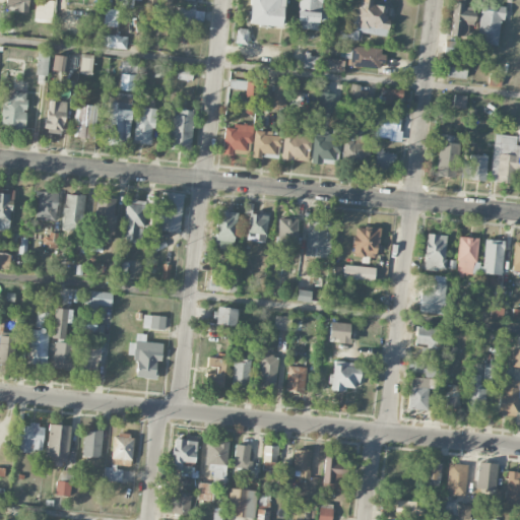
[(29,10),(29,0),(6,0),(6,10),(29,10)]
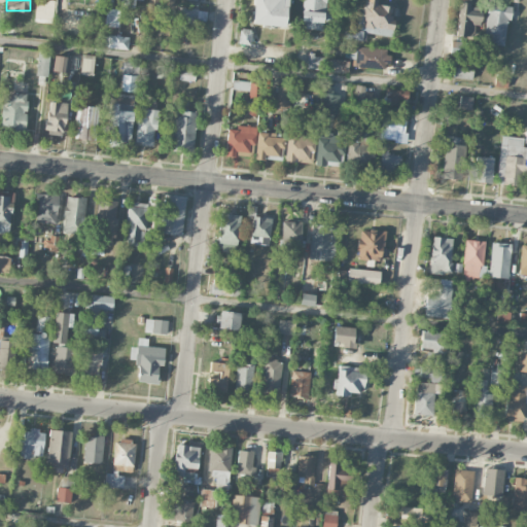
[(252,0),(251,25),(285,28),(287,0),(252,0)]
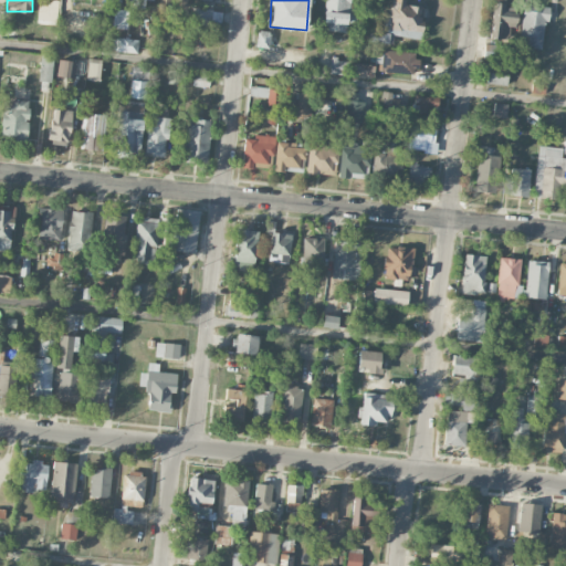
[(353,32),(354,0),(323,0),(322,31),(353,32)]
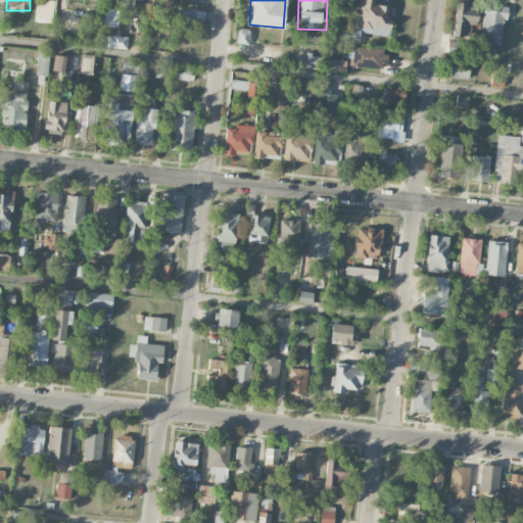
[(388,35),(390,4),(376,2),(375,0),(362,0),(361,13),(353,12),(352,31),(342,30),(342,38),(359,39),(359,33),(388,35)]
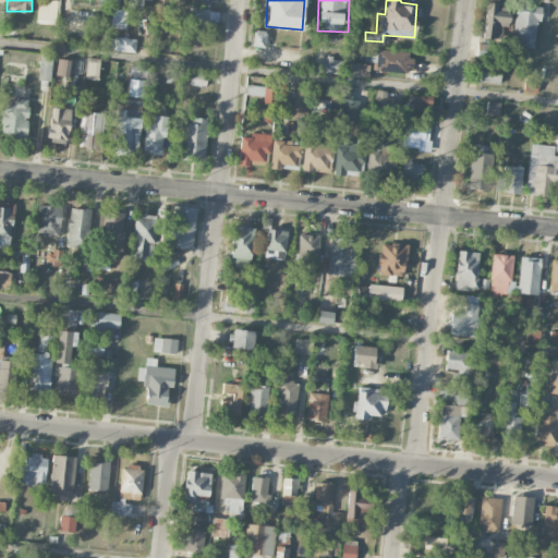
[(56,2),(36,2),(36,23),(56,23),(56,2)]
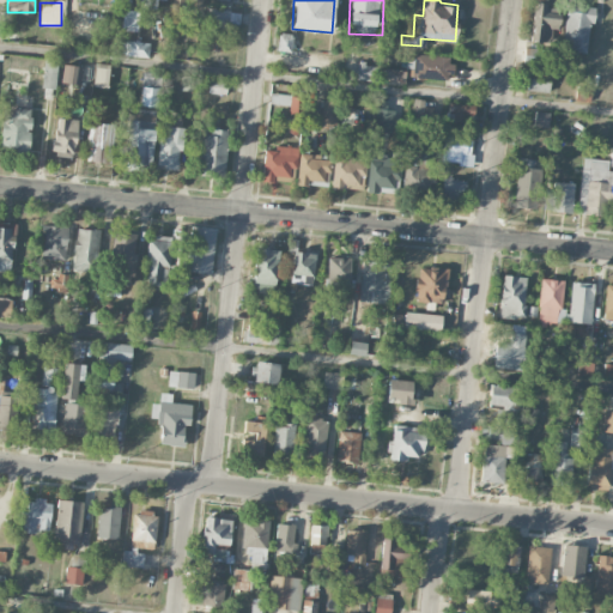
[(532,42),(550,43),(550,29),(559,29),(560,8),(545,7),(546,2),(533,2),(532,42)]
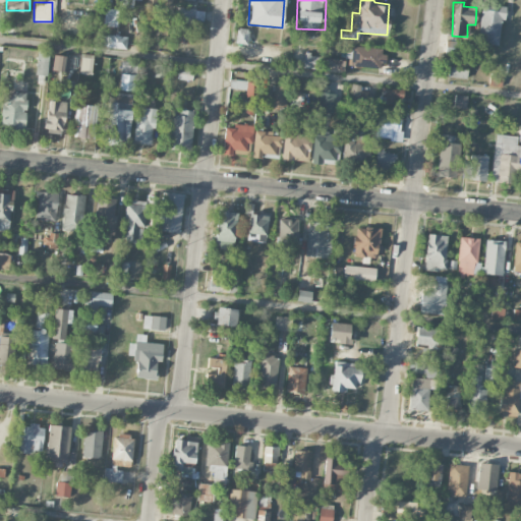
[(499,45),(500,18),(505,18),(505,5),(479,4),(478,56),(490,56),(490,45),(499,45)]
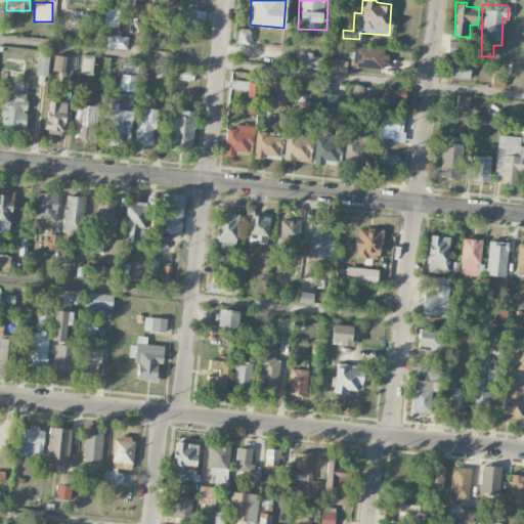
[(103,25),(116,27),(118,9),(106,7),(103,25)]
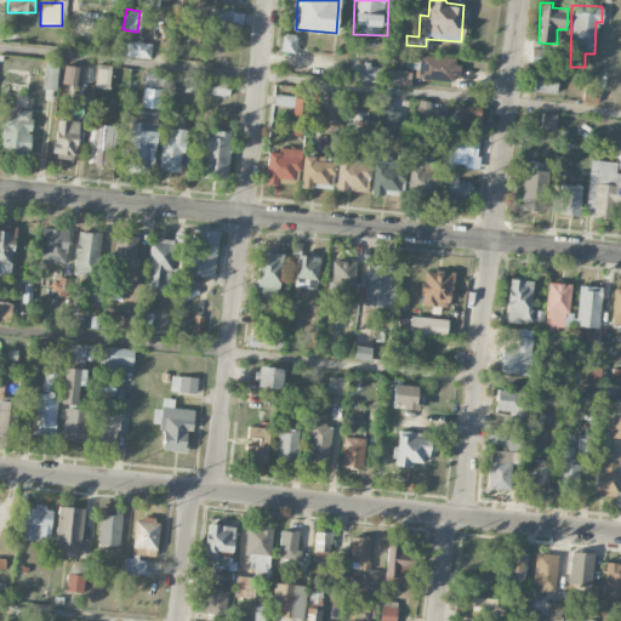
[(244,26),(244,11),(211,10),(210,24),(244,26)]
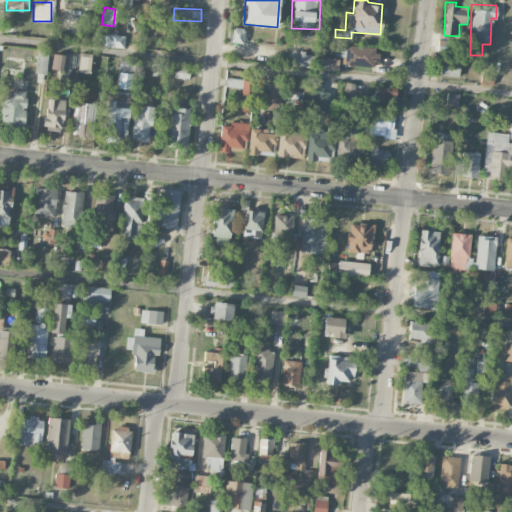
[(124,35),(102,35),(102,44),(124,44),(124,35)]
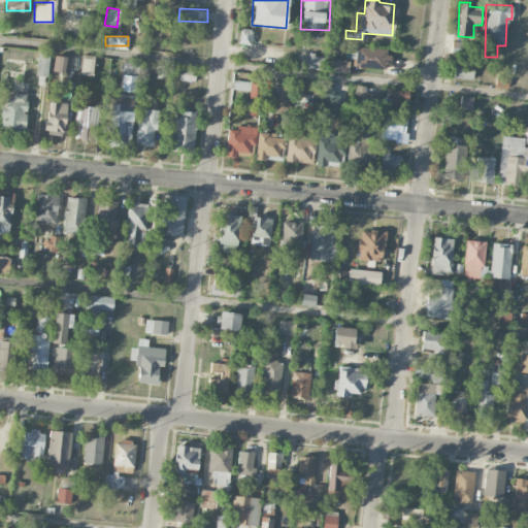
[(463,56),(464,42),(452,41),(451,55),(463,56)]
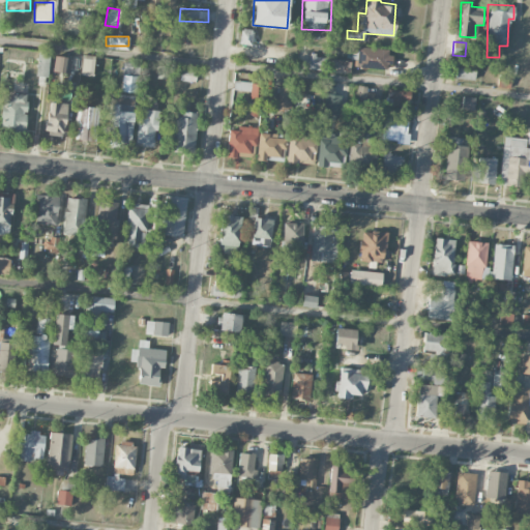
[(353,48),(352,67),(389,68),(390,50),(353,48)]
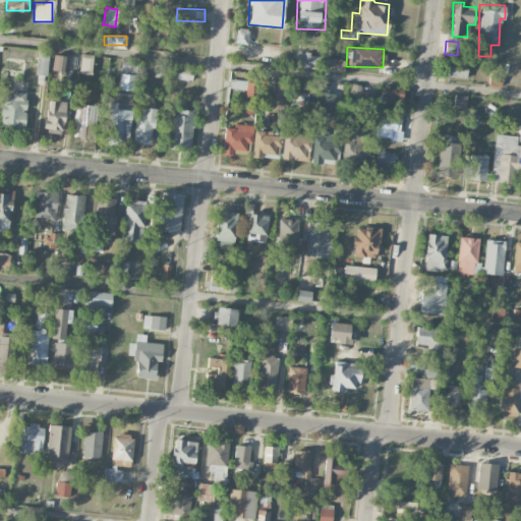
[(311,68),(316,56),(306,52),(302,65),(311,68)]
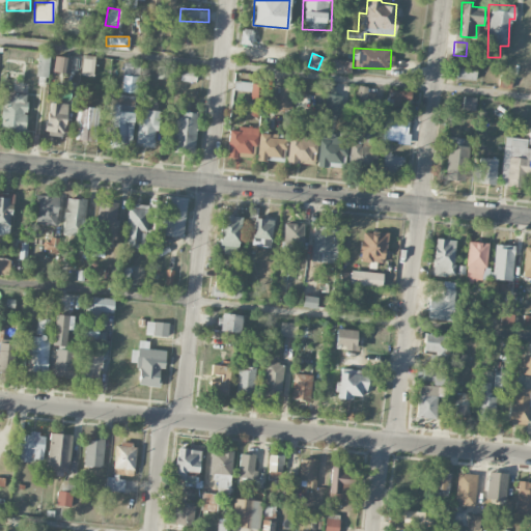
[(36,75),(47,76),(48,55),(38,54),(36,75)]
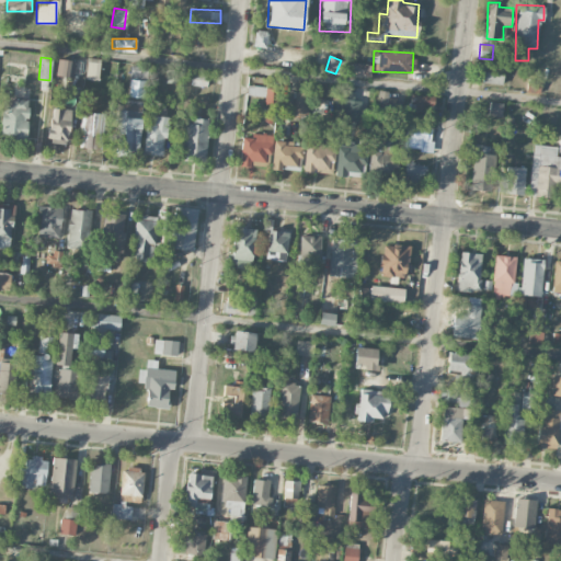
[(101,59),(88,57),(84,78),(99,80),(101,59)]
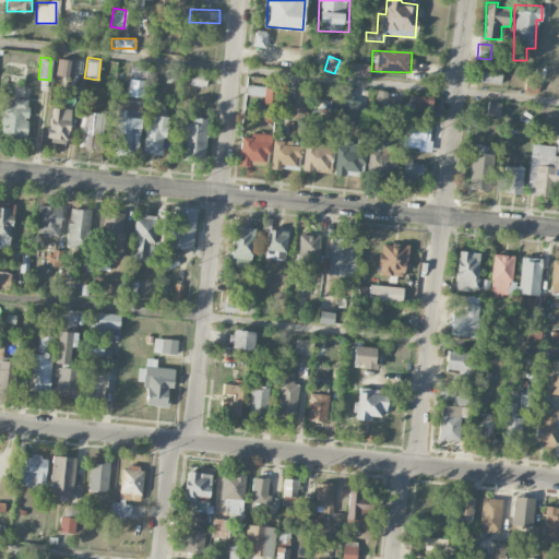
[(72,78),(73,59),(56,58),(55,76),(72,78)]
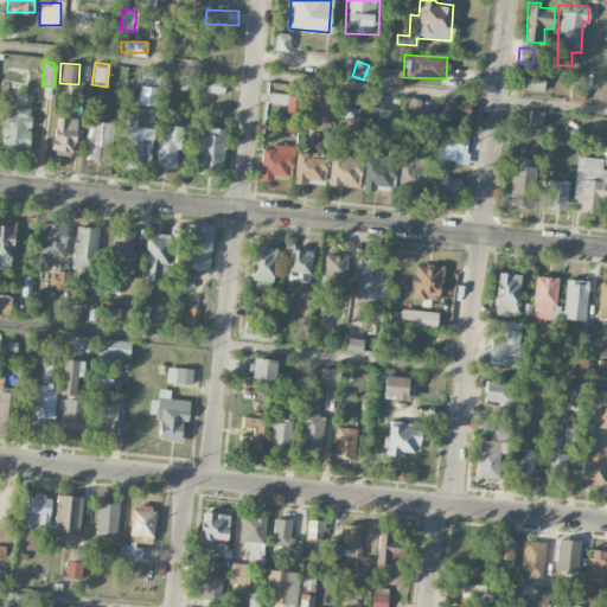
[(543,91),(545,68),(523,66),(522,90),(543,91)]
